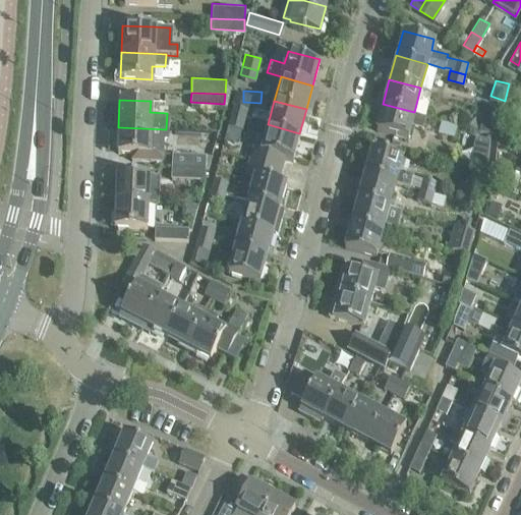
[(247,106),(233,102),(230,114),(243,118),(247,106)]
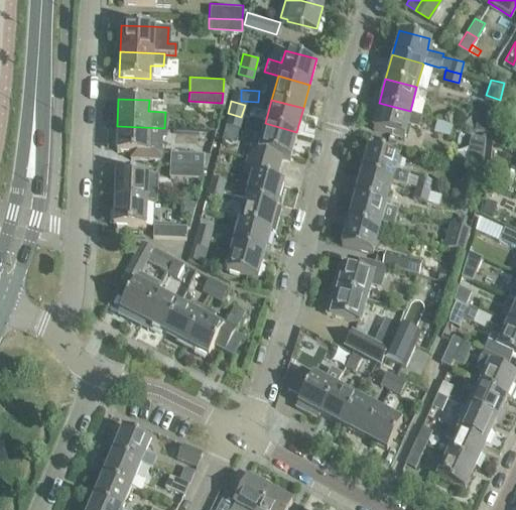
[(410,111),(379,103),(373,126),(403,135),(410,111)]
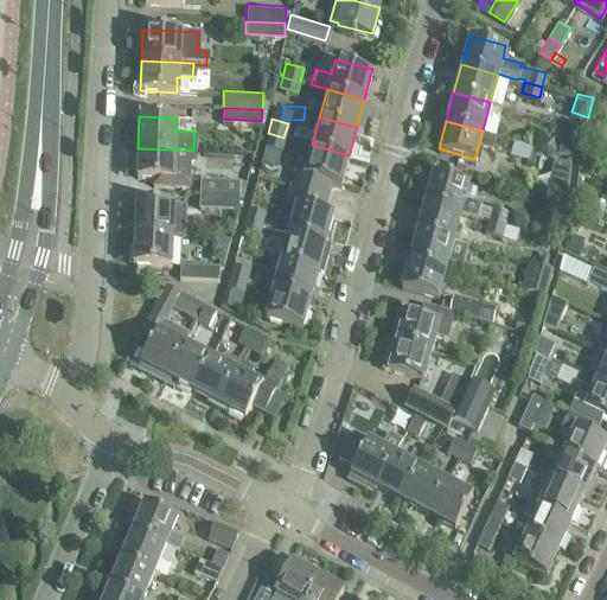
[(557,150),(563,152),(572,153),(576,133),(562,129),(557,150)]
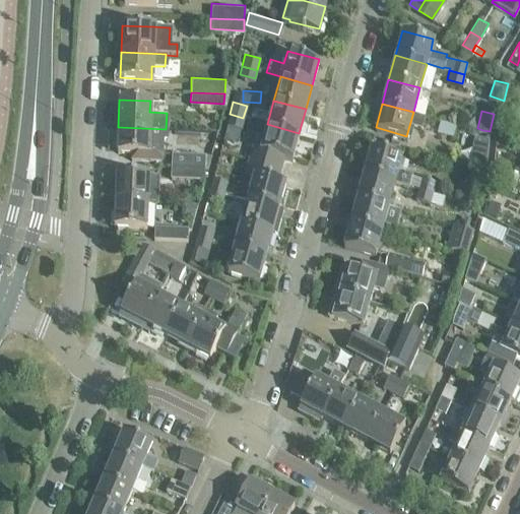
[(226,122),(241,126),(243,118),(230,114),(226,122)]
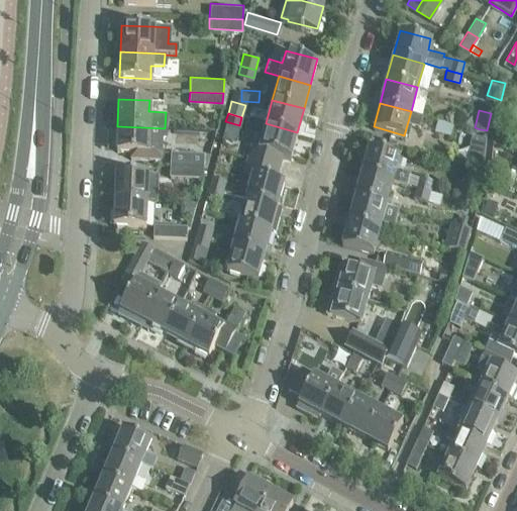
[(254,131),(247,157),(280,165),(283,154),(291,156),(297,132),(266,123),(263,134),(254,131)]
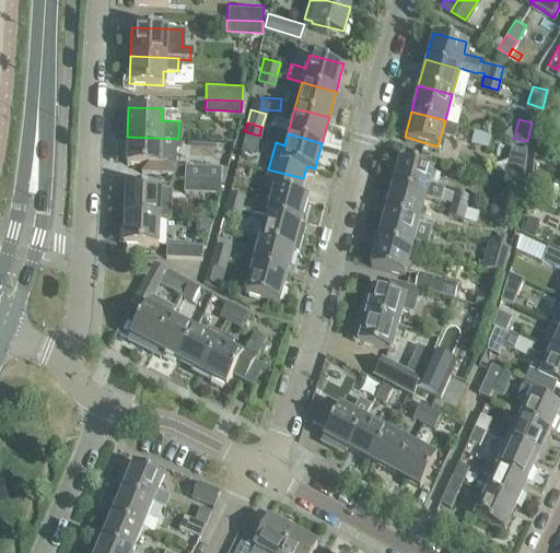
[(534,152),(535,153),(545,156),(549,140),(538,136),(534,152)]
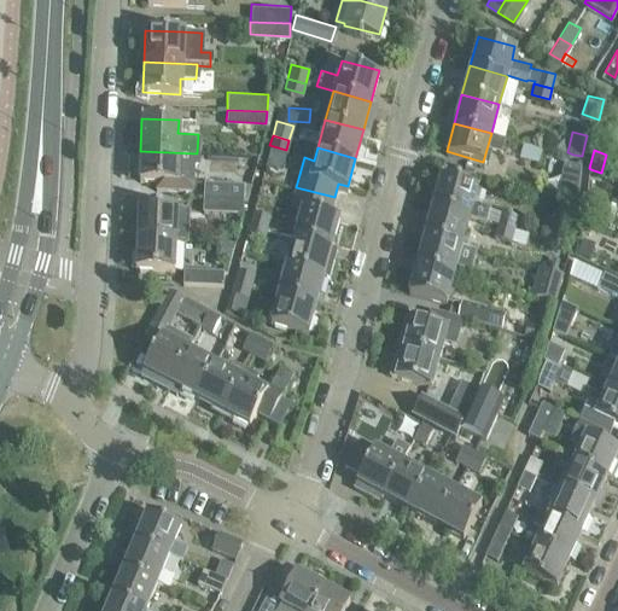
[(138,180),(155,181),(155,188),(184,190),(191,184),(192,164),(197,159),(197,153),(140,151),(138,180)]
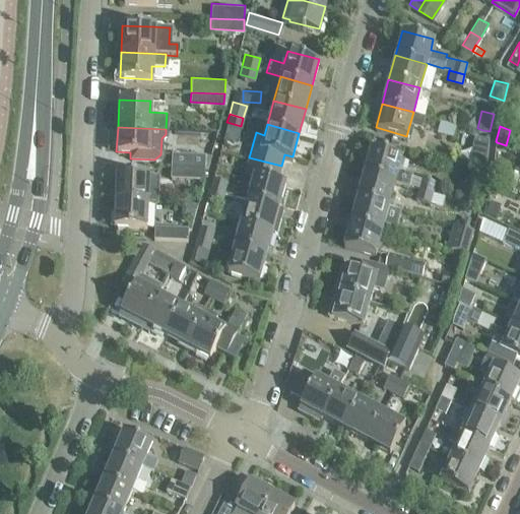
[(484,165),(488,165),(491,137),(489,137),(475,134),(469,161),(484,165)]
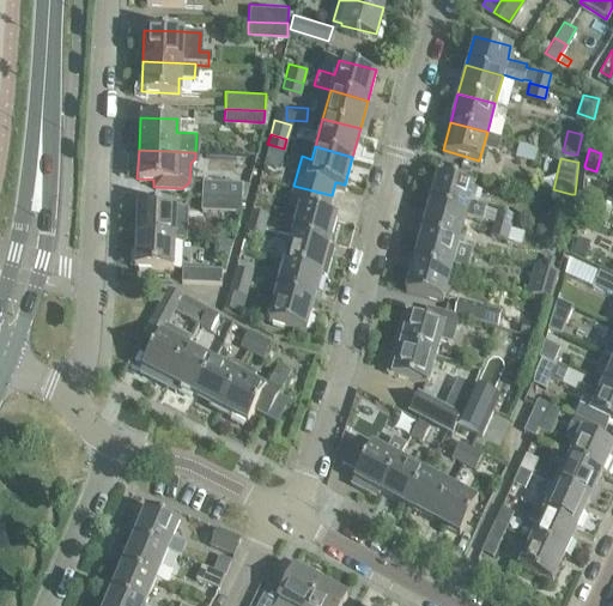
[(428,204),(465,213),(480,217),(485,202),(469,198),(473,183),(436,174),(428,204)]
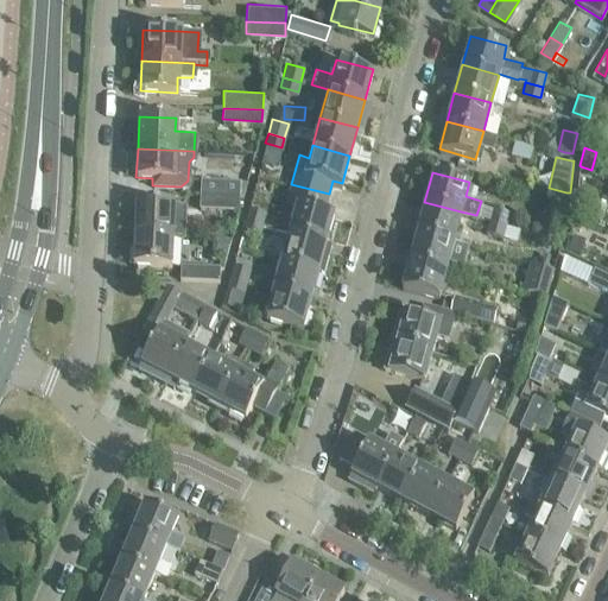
[(201,175),(200,194),(239,195),(240,177),(201,175)]
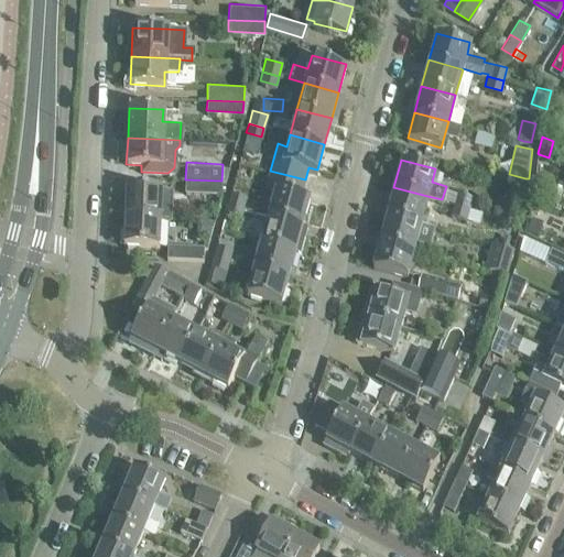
[(267,185),(275,187),(269,214),(303,224),(311,195),(302,193),(305,179),(270,171),(267,185)]
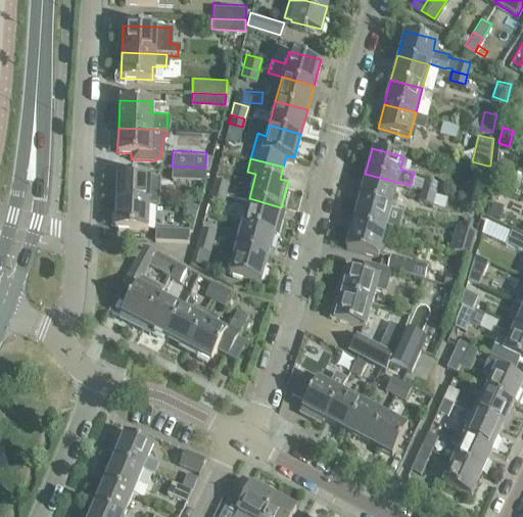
[(512,165),(496,158),(493,175),(505,180),(512,165)]
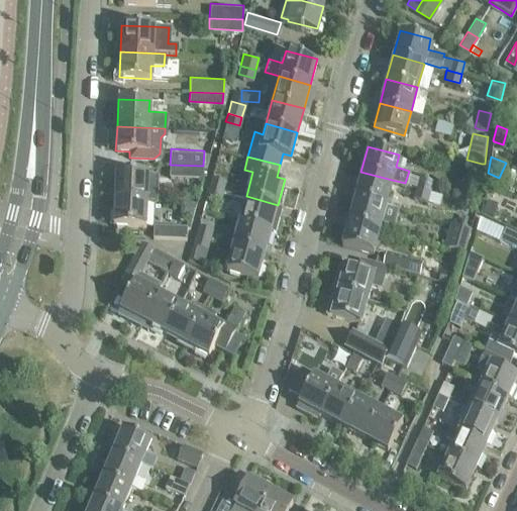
[(203,166),(170,165),(170,174),(202,176),(203,166)]
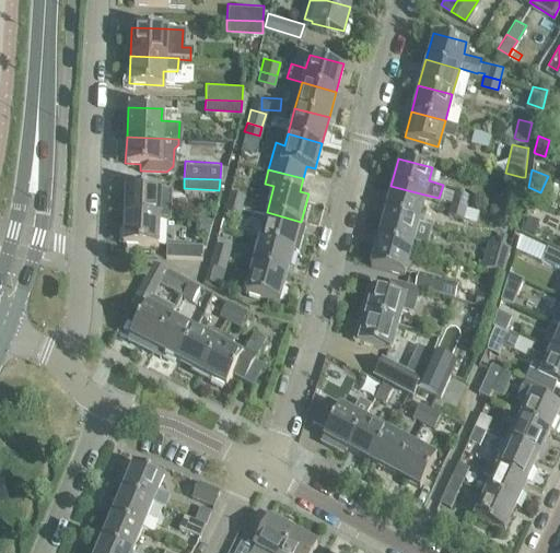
[(424,195),(391,186),(384,212),(418,221),(424,195)]
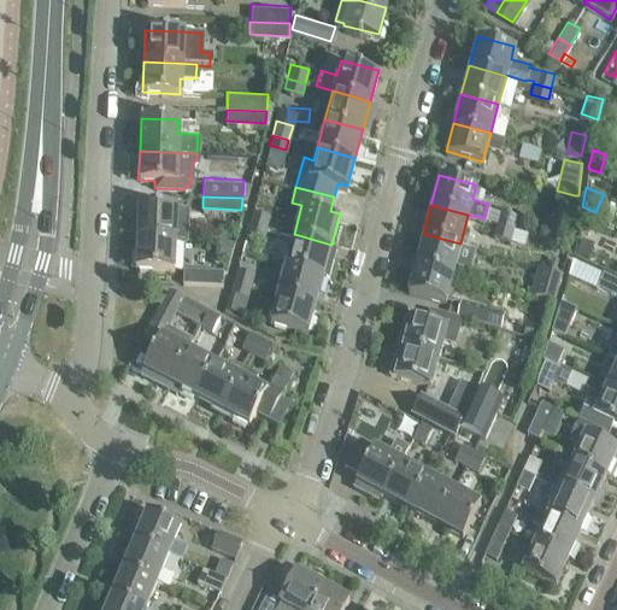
[(135,239),(174,240),(175,209),(136,206),(135,239)]
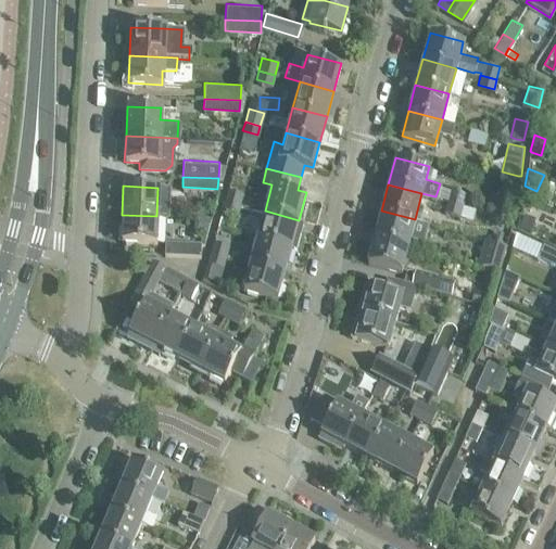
[(243,191),(228,187),(225,200),(239,203),(243,191)]
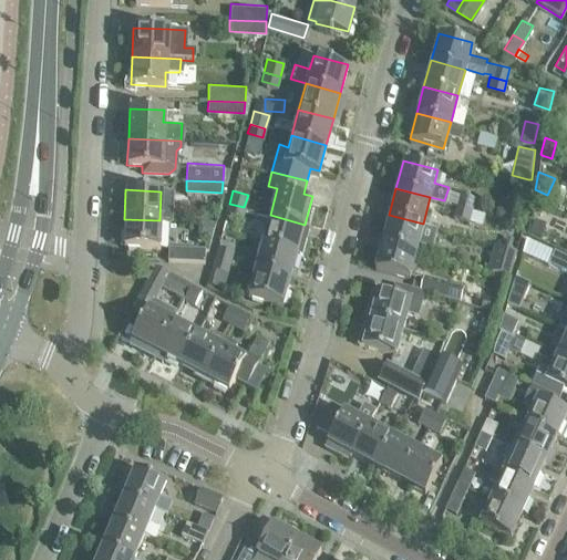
[(474,197),(460,193),(456,204),(472,208),(474,197)]
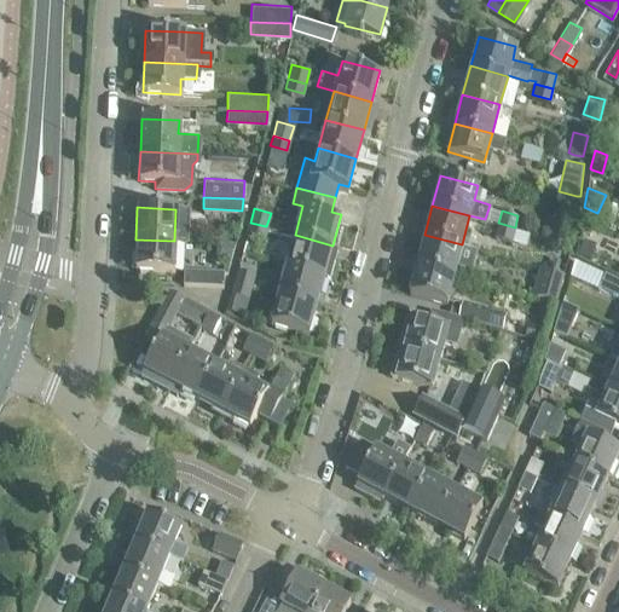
[(247,232),(264,237),(266,226),(250,223),(247,232)]
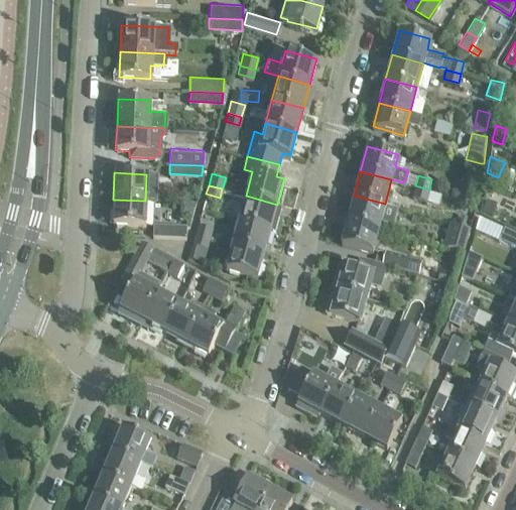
[(415,185),(413,196),(427,199),(429,189),(415,185)]
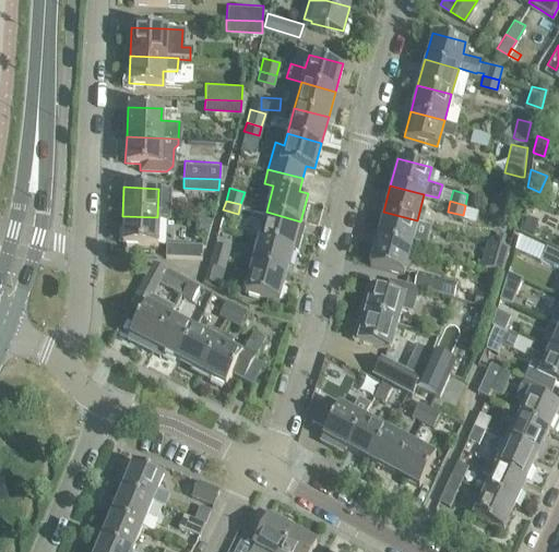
[(259,238),(293,248),(300,222),(266,212),(259,238)]
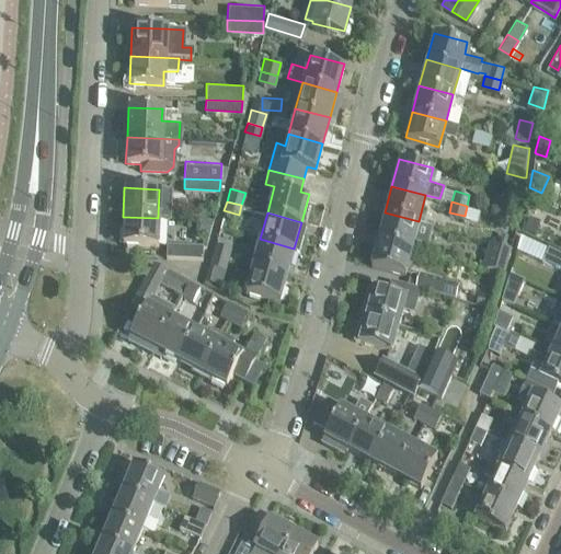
[(385,212),(377,239),(411,247),(424,251),(431,224),(419,221),(385,212)]
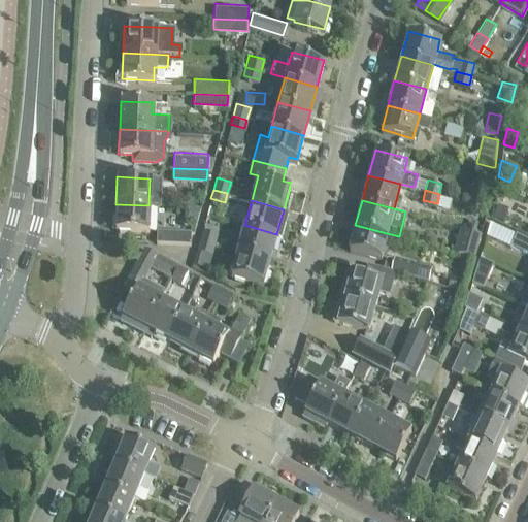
[(497,201),(491,214),(501,219),(506,206),(497,201)]
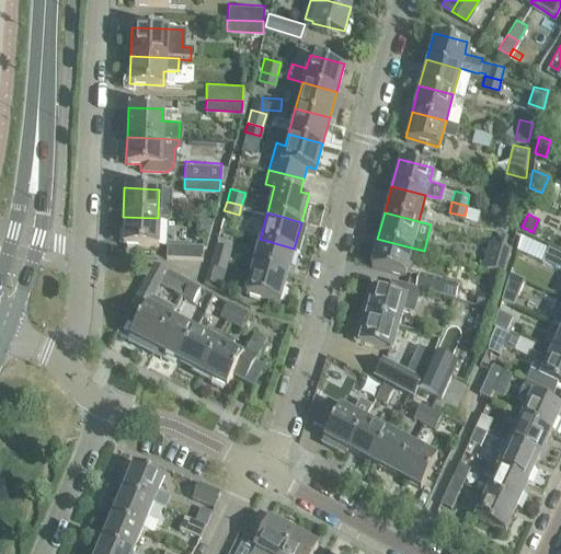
[(157,245),(158,218),(123,217),(122,243),(157,245)]
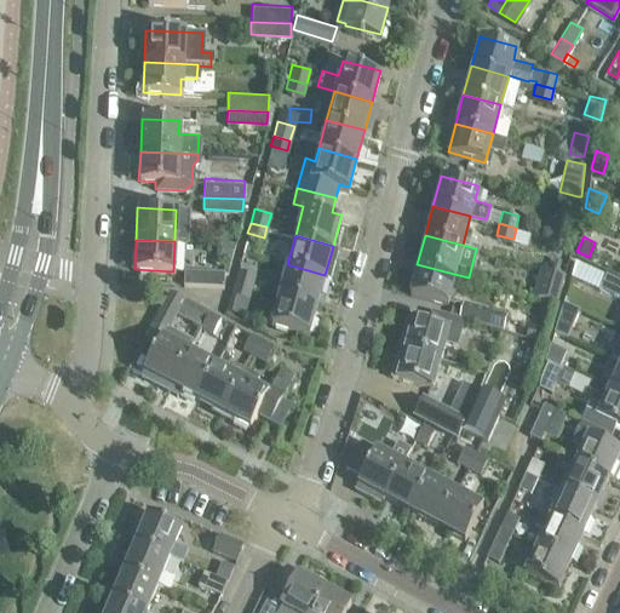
[(216,255),(231,256),(235,241),(217,240),(216,255)]
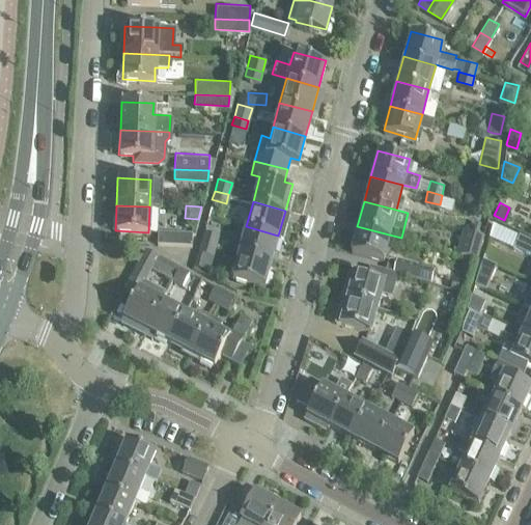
[(488,232),(512,244),(513,244),(514,240),(519,231),(492,219),(488,232)]
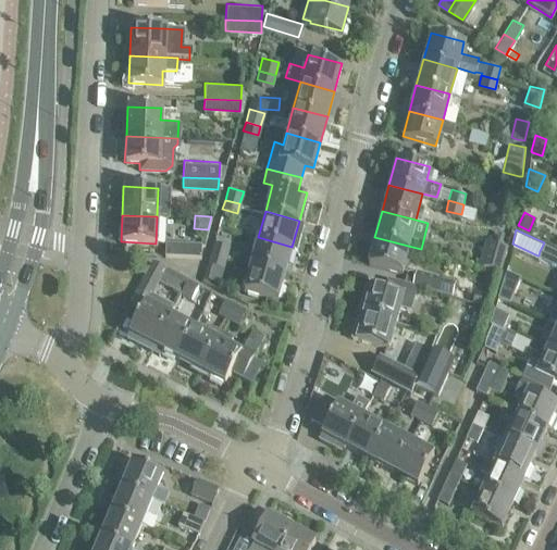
[(258,237),(251,263),(285,273),(292,247),(258,237)]
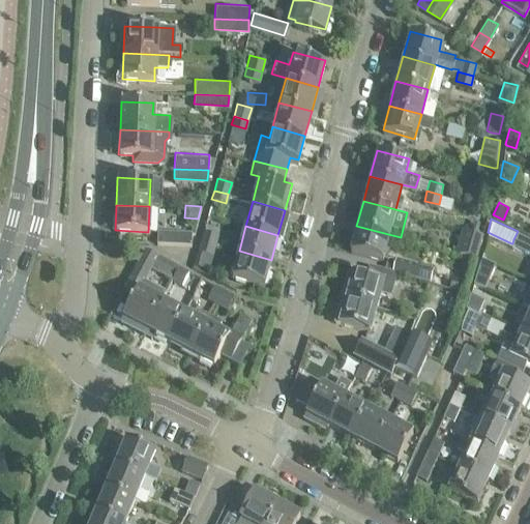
[(382,258),(388,234),(356,226),(350,249),(382,258)]
